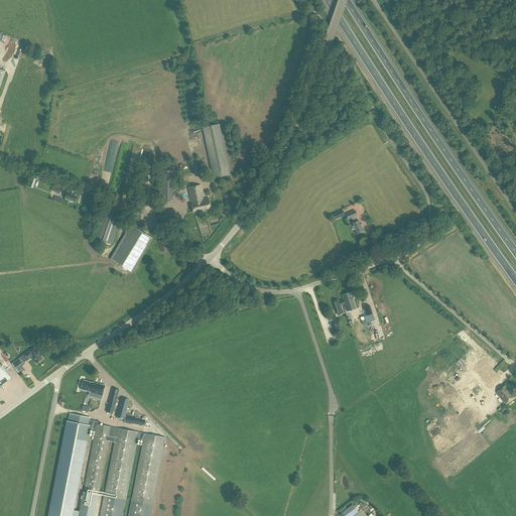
[(220,125),(203,128),(214,178),(230,175),(220,125)]
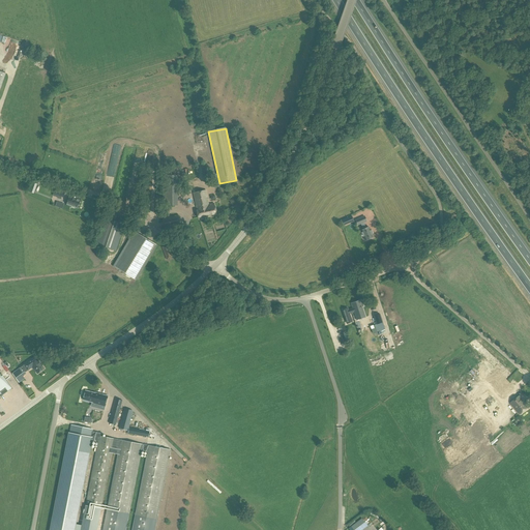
[(211,175),(205,176),(206,184),(212,182),(212,181),(215,180),(214,177),(211,178),(211,175)]
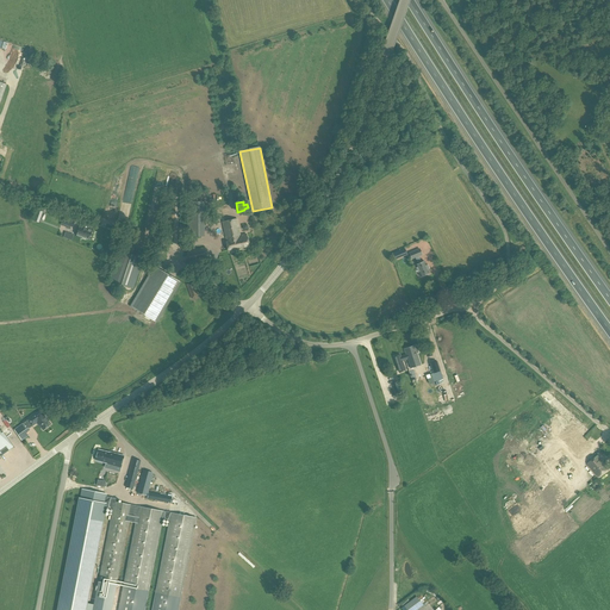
[(73,228),(75,221),(63,217),(61,225),(67,228),(68,225),(73,228)]
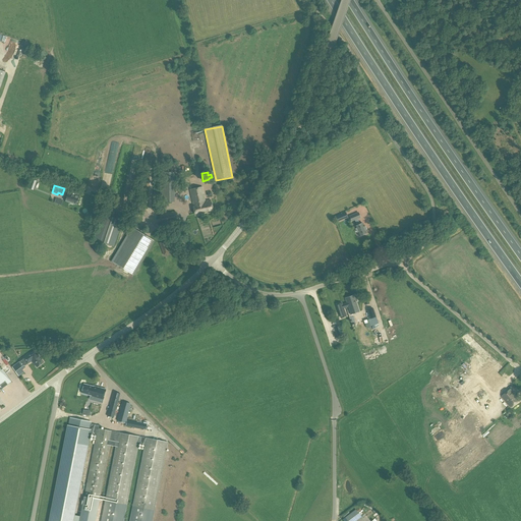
[(211,200),(206,201),(203,187),(190,190),(193,206),(195,215),(213,211),(211,200)]
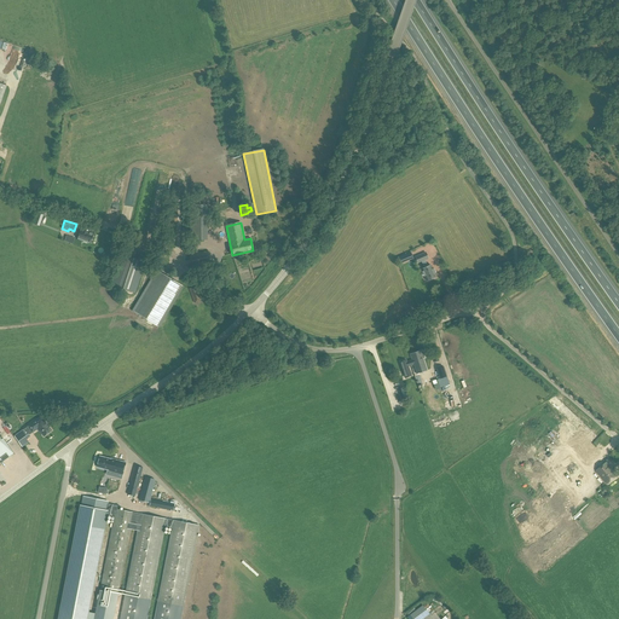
[(81,230),(77,239),(90,243),(93,233),(90,232),(91,229),(82,226),(81,230)]
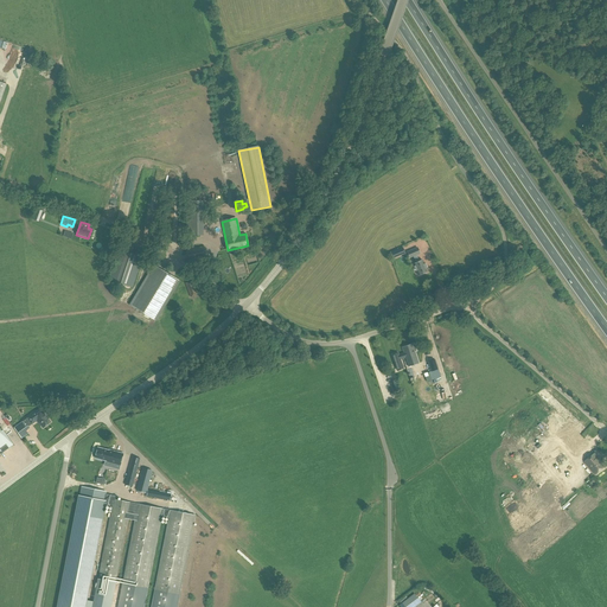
[(125,238),(110,280),(133,287),(142,257),(132,254),(136,242),(125,238)]
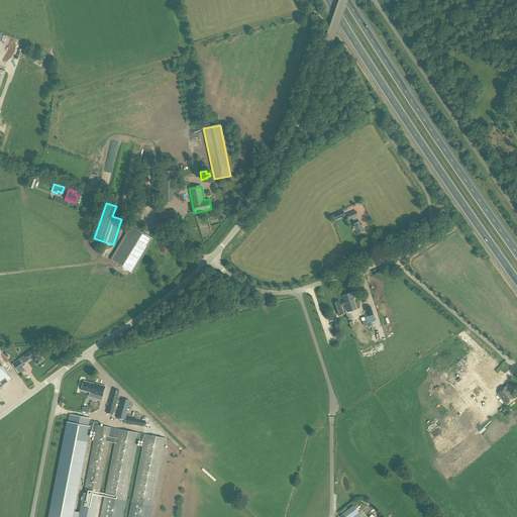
[(173,209),(158,213),(162,223),(176,220),(173,209)]
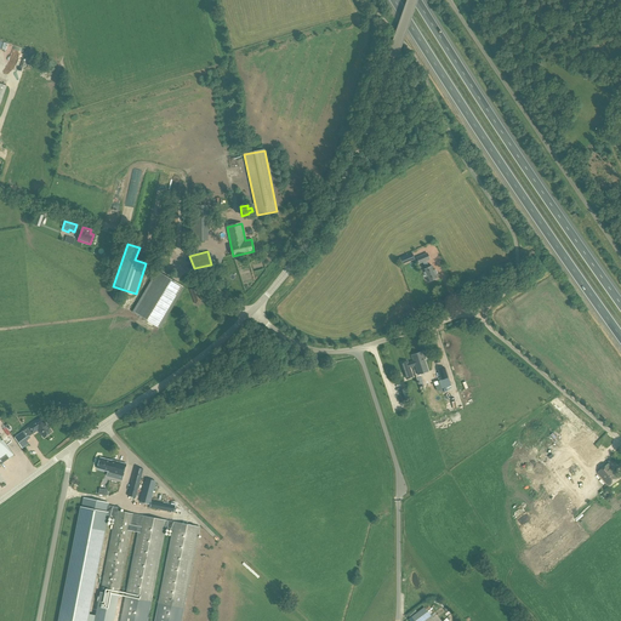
[(412,254),(399,260),(402,266),(415,260),(412,254)]
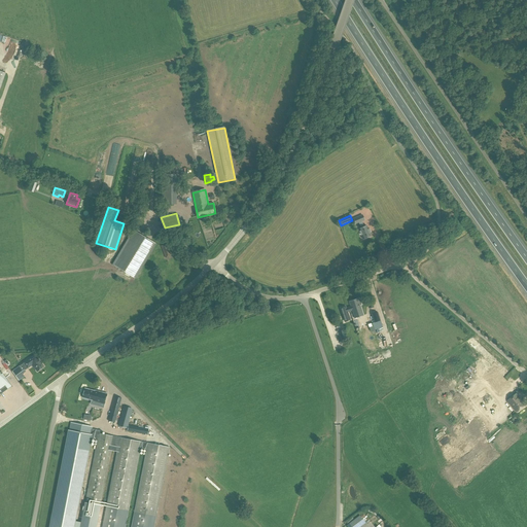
[(363,215),(354,218),(356,224),(359,223),(361,227),(358,229),(359,231),(359,232),(361,236),(361,235),(363,240),(372,236),(370,233),(371,233),(372,232),(370,229),(369,229),(366,225),(363,226),(361,221),(365,220),(363,215)]
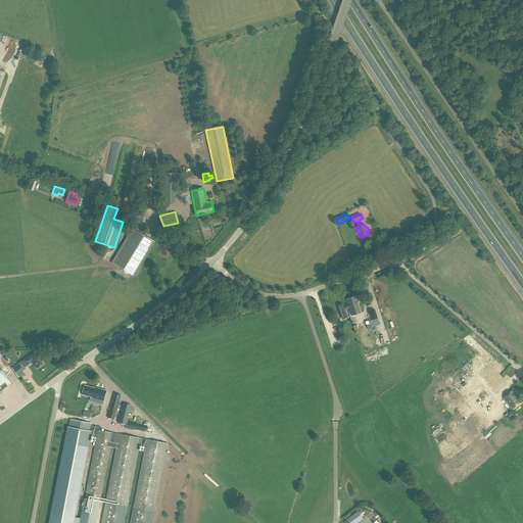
[(132,228),(111,263),(135,276),(155,242),(132,228)]
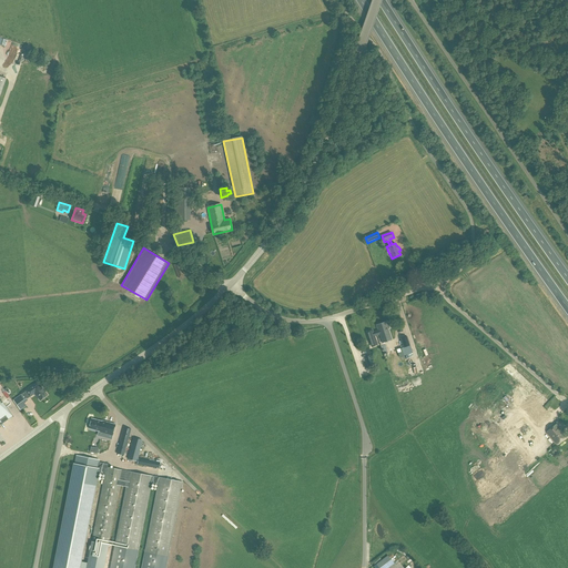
[(180,262),(173,265),(179,277),(185,275),(180,262)]
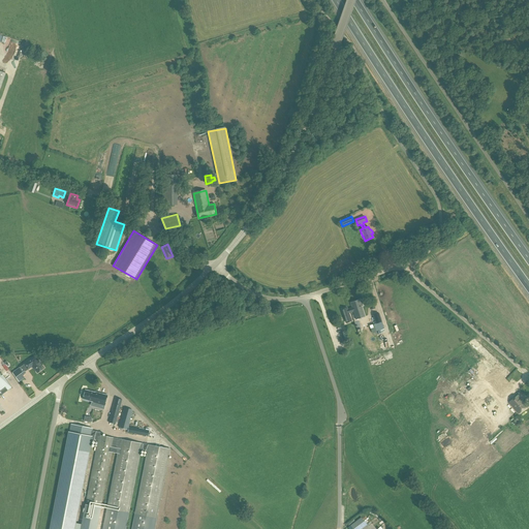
[(365,316),(362,306),(363,306),(361,300),(360,300),(350,303),(351,308),(347,309),(347,307),(341,309),(346,323),(346,322),(353,343),(359,341),(351,321),(349,313),(353,312),(356,319),(365,316)]
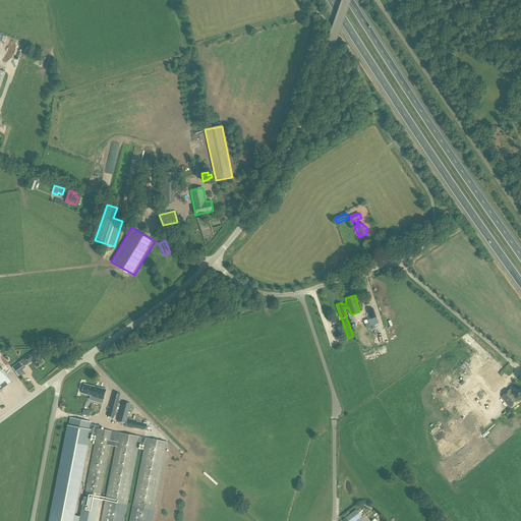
[(384,323),(387,321),(381,302),(377,303),(384,323)]
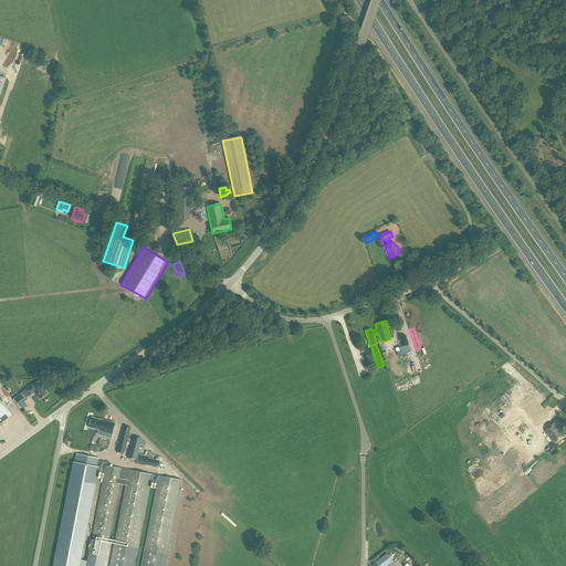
[(407,342),(404,334),(397,336),(400,344),(407,342)]
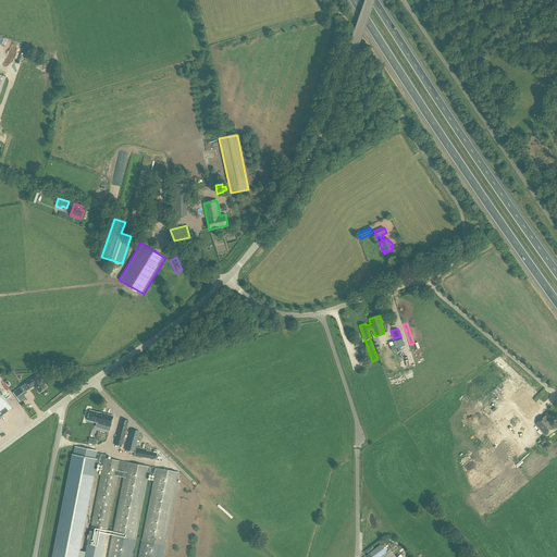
[(405,375),(396,346),(382,350),(391,380),(405,375)]
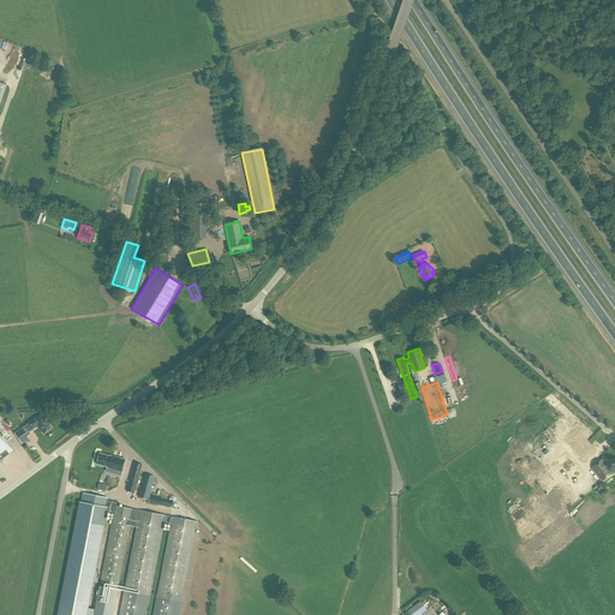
[(28,424),(16,434),(23,445),(29,440),(27,437),(30,435),(29,433),(33,430),(39,427),(43,435),(52,429),(41,415),(34,421),(34,419),(28,424)]
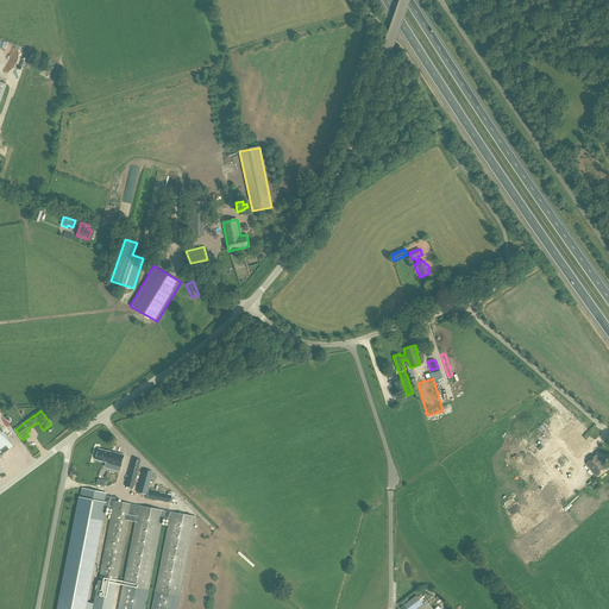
[(564,410),(559,415),(565,420),(569,415),(564,410)]
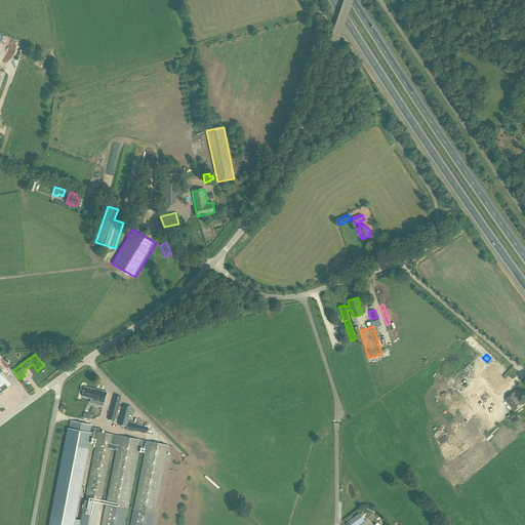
[(493,366),(497,370),(501,366),(497,362),(493,366)]
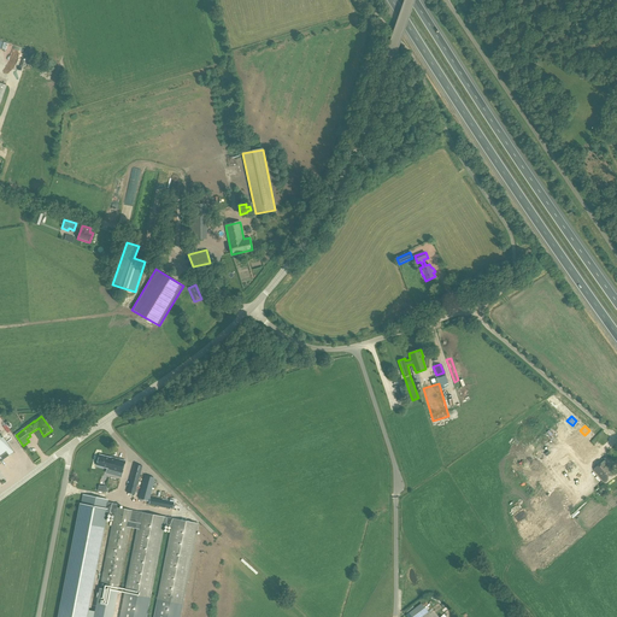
[(0,462),(15,452),(0,432),(0,462)]
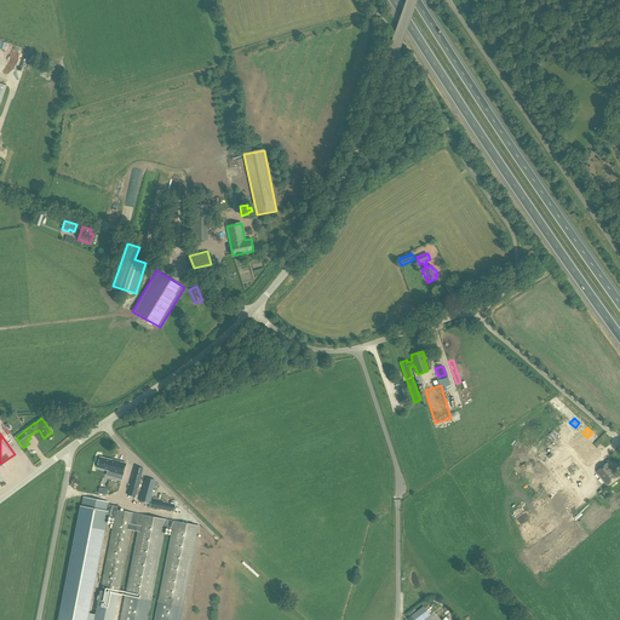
[(101,458),(97,468),(108,471),(122,476),(126,464),(112,460),(101,458)]
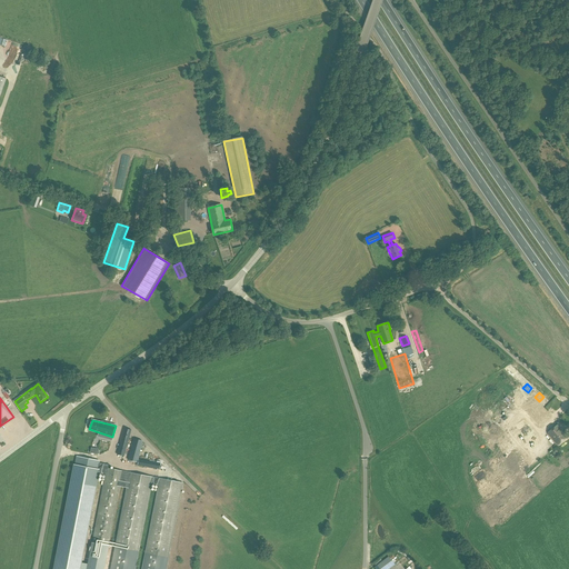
[(523,461),(488,421),(476,431),(490,448),(492,446),(513,470),(523,461)]
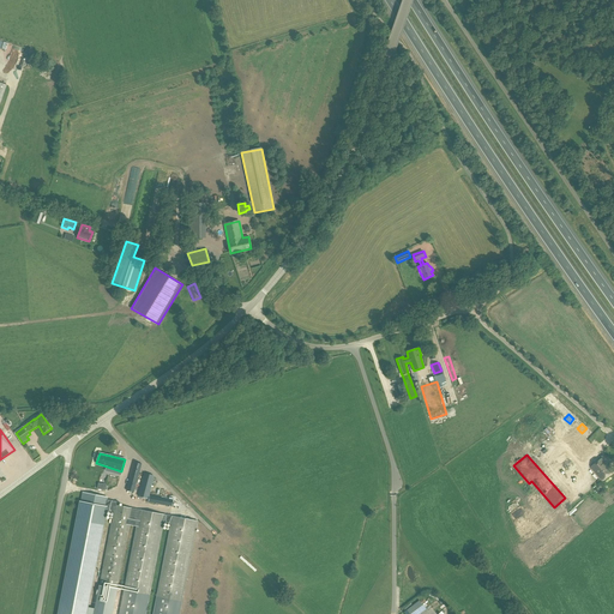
[(602,458),(591,468),(602,481),(613,471),(602,458)]
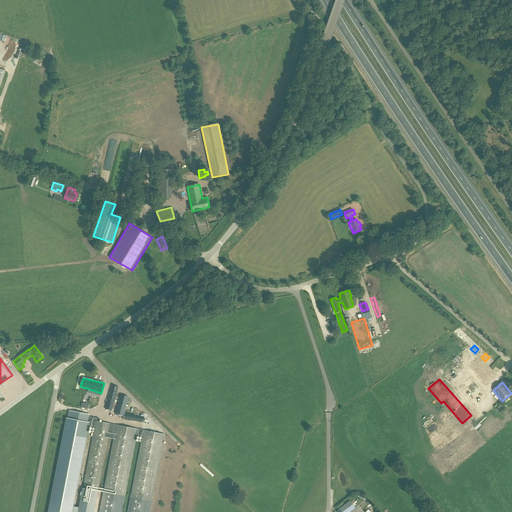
[(112,385),(106,409),(112,411),(118,387),(112,385)]
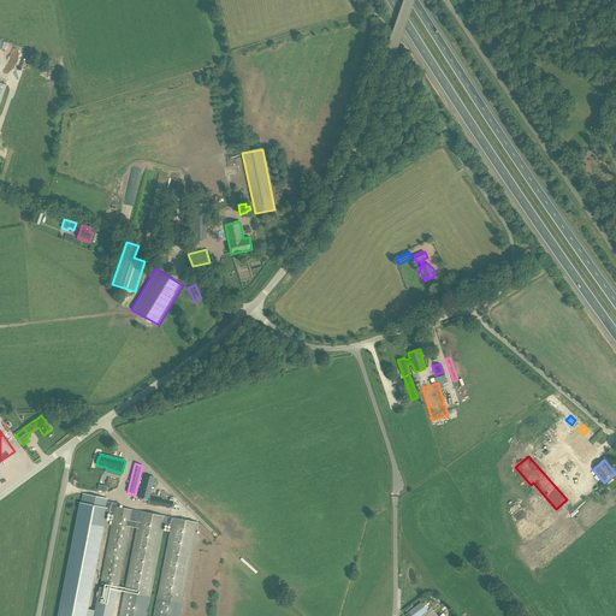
[(144,477),(140,498),(149,501),(155,479),(144,477)]
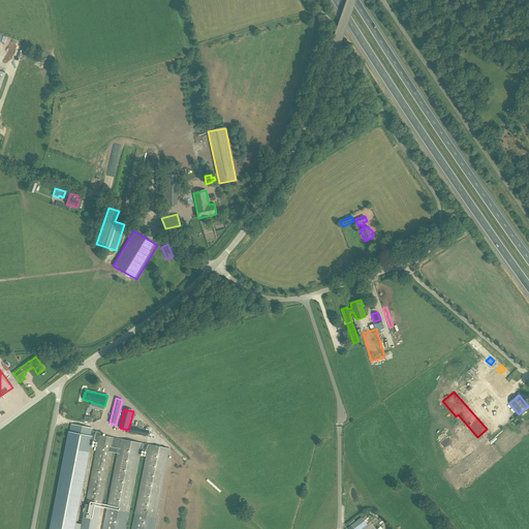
[(92,431),(93,429),(70,425),(50,528),(72,528),(92,436),(99,437),(81,528),(96,528),(113,447),(119,448),(103,528),(125,528),(142,449),(148,452),(132,528),(154,528),(170,449),(147,444),(100,435),(101,432),(92,431)]
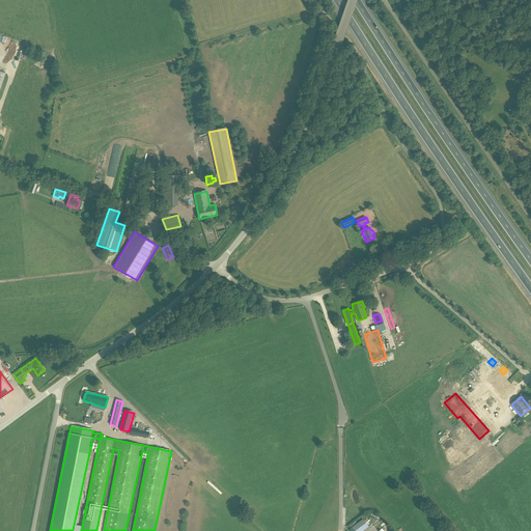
[(130,428),(129,434),(148,439),(149,434),(130,428)]
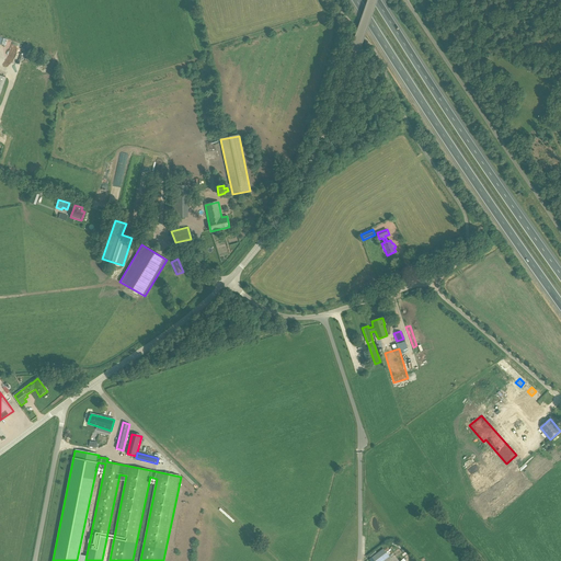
[(384,549),(369,560),(382,560),(389,557),(384,549)]
